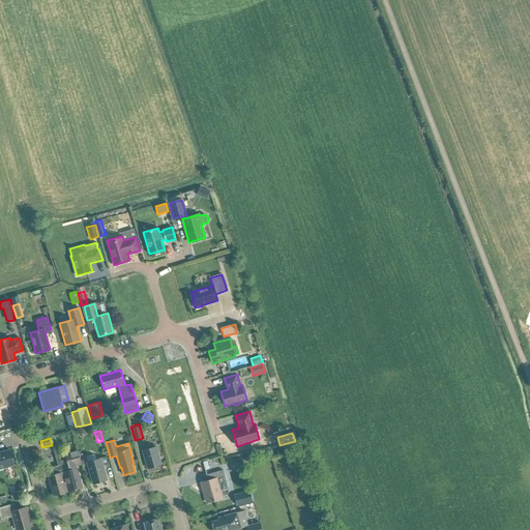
[(147,468),(160,465),(155,446),(143,450),(147,468)]
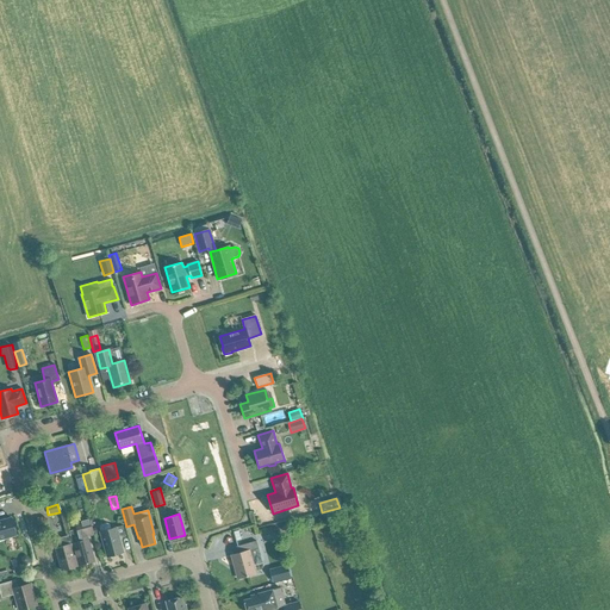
[(0,539),(16,535),(11,517),(0,521),(0,539)]
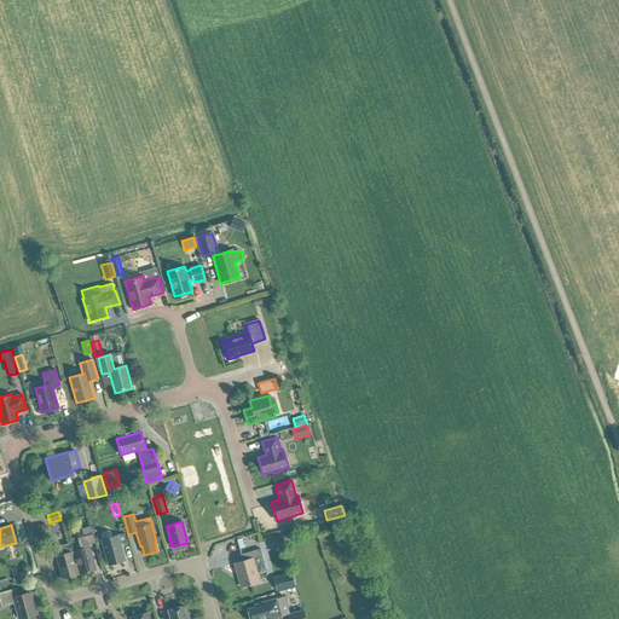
[(87,547),(87,544),(94,542),(90,525),(75,528),(77,537),(70,539),(80,574),(96,570),(88,547),(87,547)]
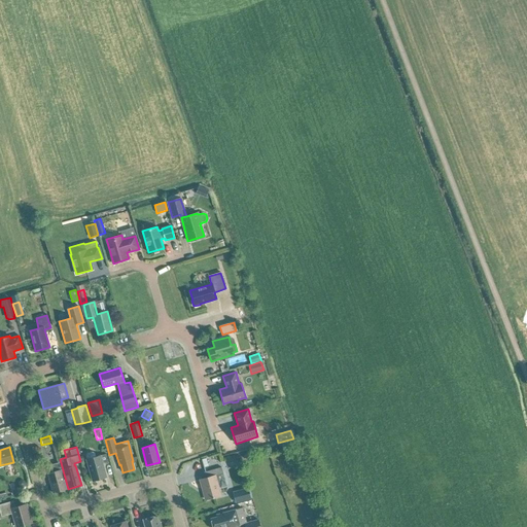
[(96,457),(95,453),(92,452),(86,453),(85,456),(93,481),(106,478),(102,463),(108,461),(106,454),(96,457)]
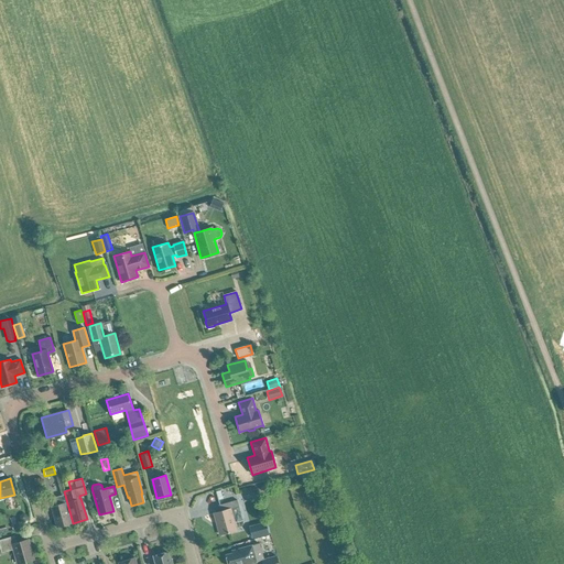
[(57,528),(71,523),(63,495),(49,499),(57,528)]
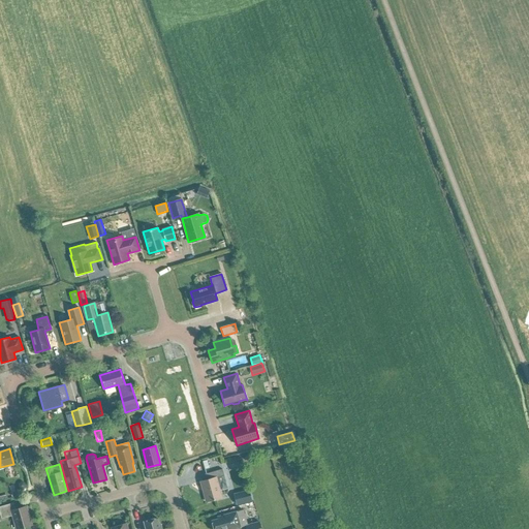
[(206,501),(221,497),(216,477),(219,476),(218,470),(206,473),(208,479),(200,481),(206,501)]
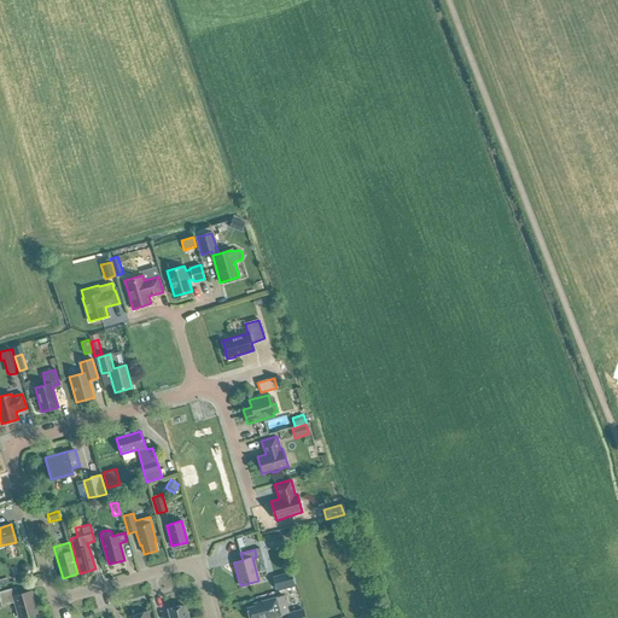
[(277,590),(295,586),(291,572),(273,577),(277,590)]
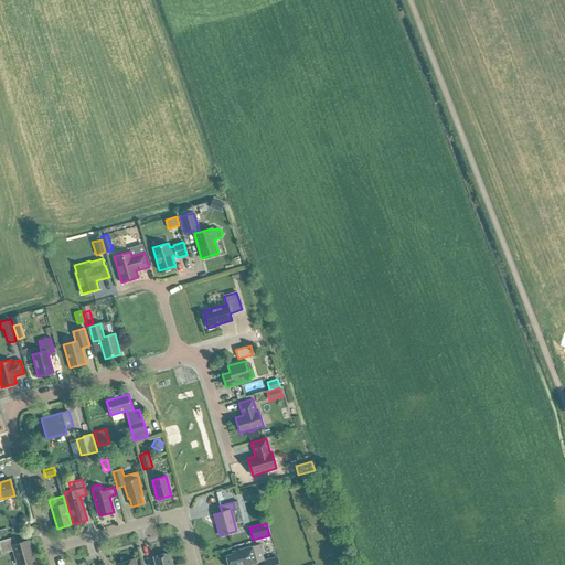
[(16,544),(14,536),(0,541),(0,550),(1,554),(13,551),(17,564),(19,564),(33,561),(28,541),(16,544)]
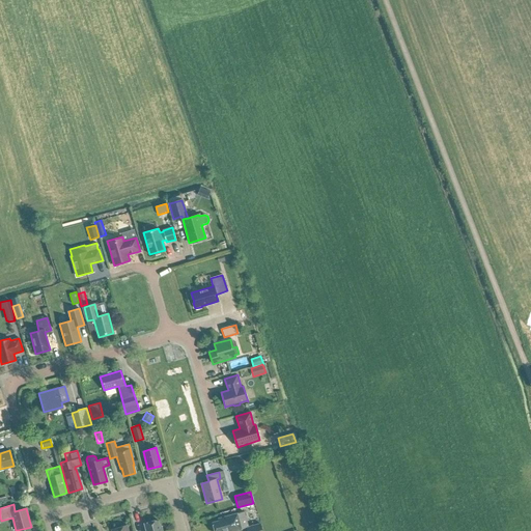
[(234,530),(241,529),(236,513),(218,519),(218,521),(212,523),(214,530),(234,530)]
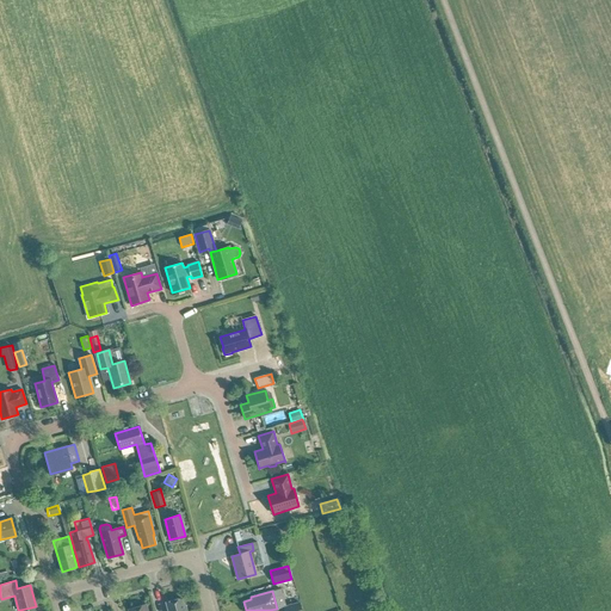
[(184,608),(181,598),(166,603),(167,610),(186,610),(185,606),(184,608)]
